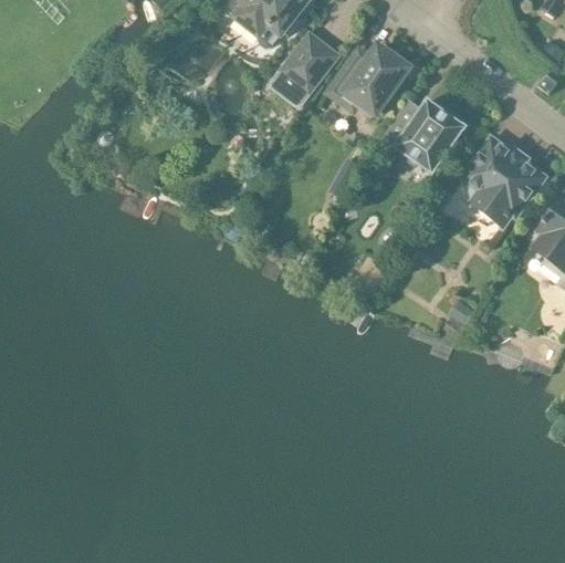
[(237,0),(246,7),(237,18),(260,35),(261,37),(260,38),(260,43),(267,48),(272,48),(281,34),(283,32),(288,37),(301,19),(296,16),(309,0),(237,0)]
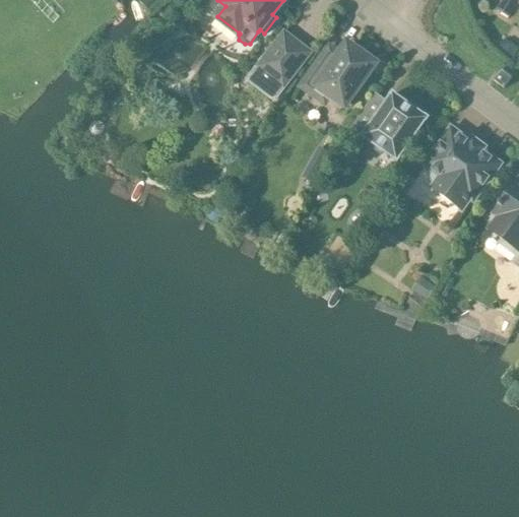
[(510,15),(517,0),(503,0),(499,8),(510,15)]
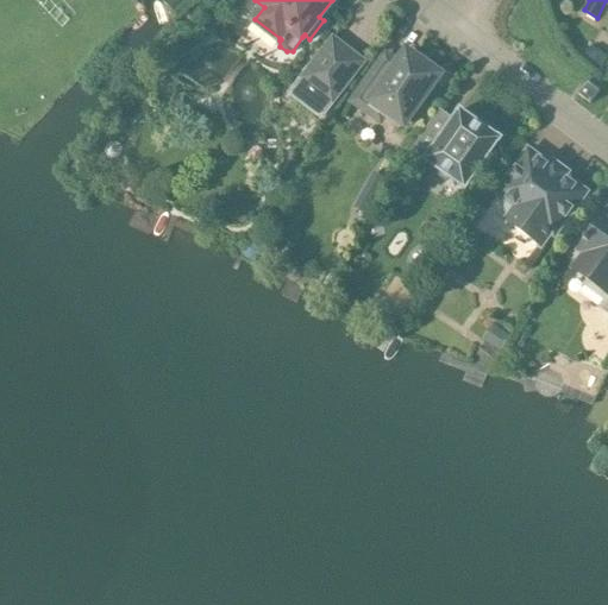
[(305,76),(292,93),(319,115),(333,98),(362,61),(333,38),(305,76)]
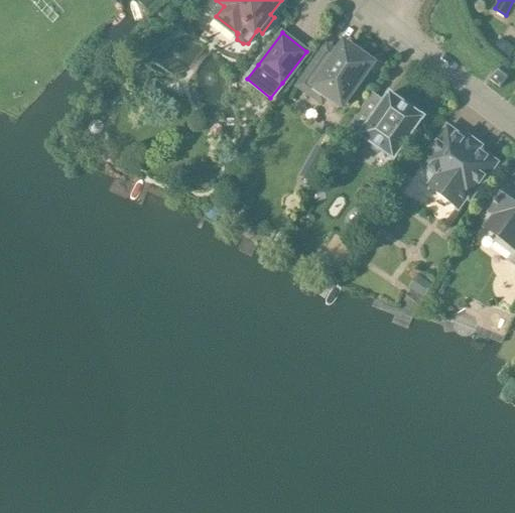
[(514,44),(503,37),(496,47),(510,56),(514,48),(514,44)]
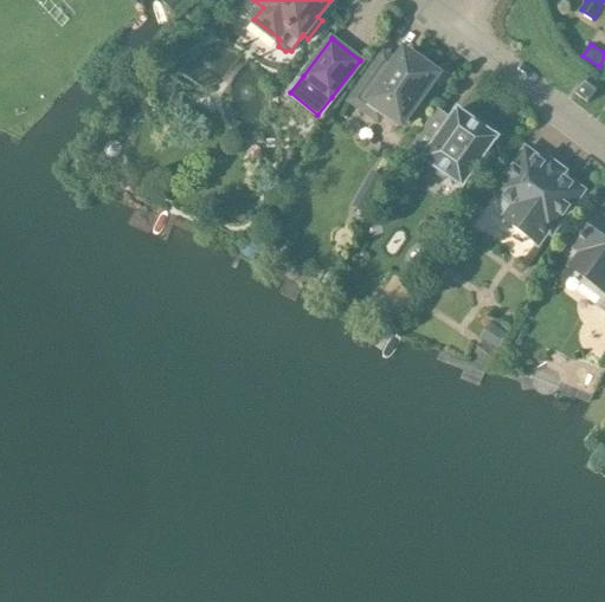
[(418,99),(437,73),(405,50),(397,62),(384,52),(352,98),(374,115),(383,114),(385,109),(403,122),(406,117),(411,121),(424,103),(418,99)]
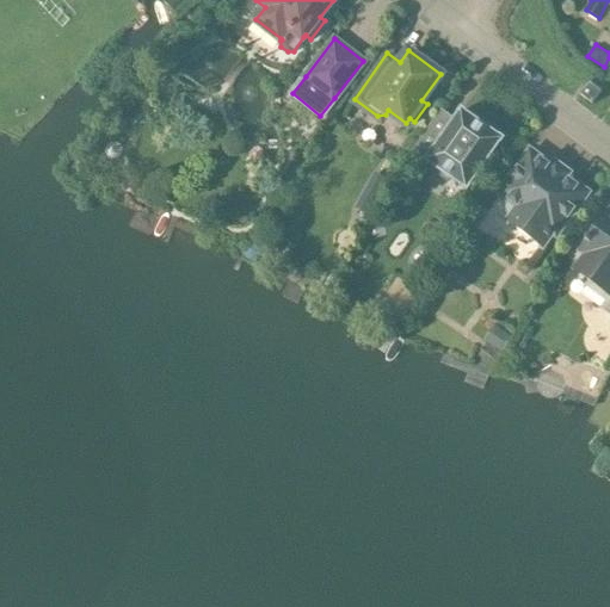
[(592,101),(602,90),(590,80),(580,92),(592,101)]
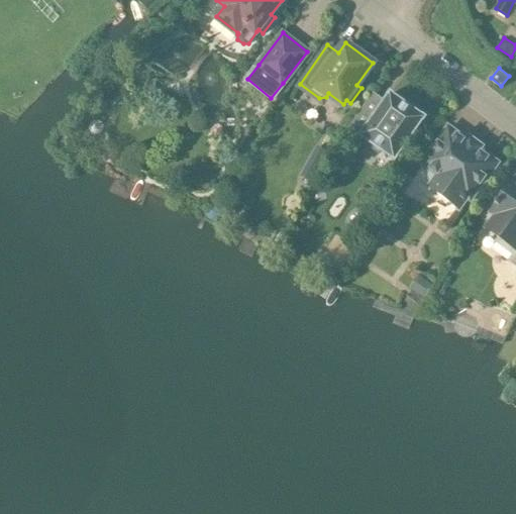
[(395,160),(425,116),(391,92),(385,100),(374,92),(345,131),(359,140),(363,136),(395,160)]
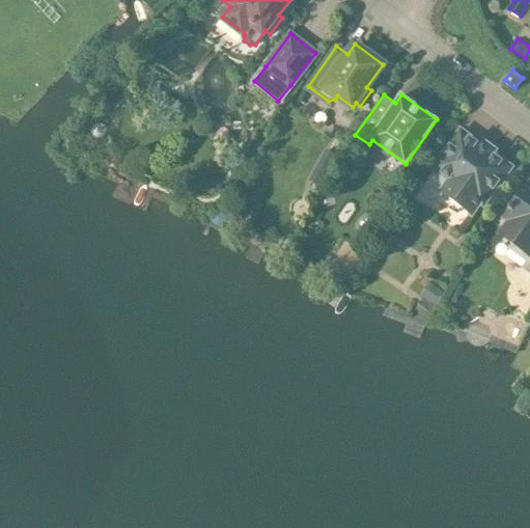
[(483,202),(510,166),(492,153),(494,149),(483,141),(480,144),(462,131),(435,166),(442,172),(441,173),(442,183),(445,186),(442,191),(471,212),(480,200),(483,202)]
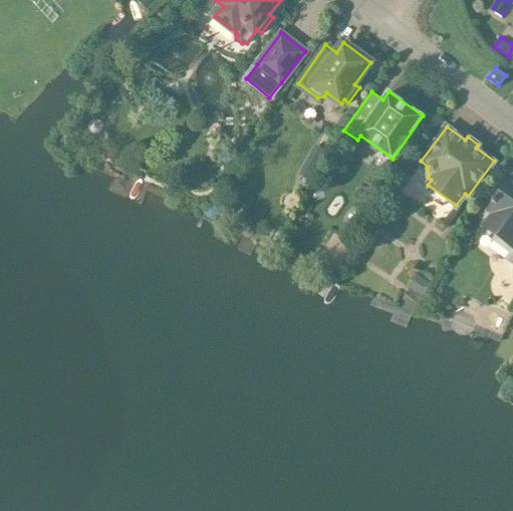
[(512,176),(496,199),(495,198),(493,202),(494,202),(488,209),(492,212),(483,225),(512,247),(512,249),(507,257),(512,261),(512,176)]
